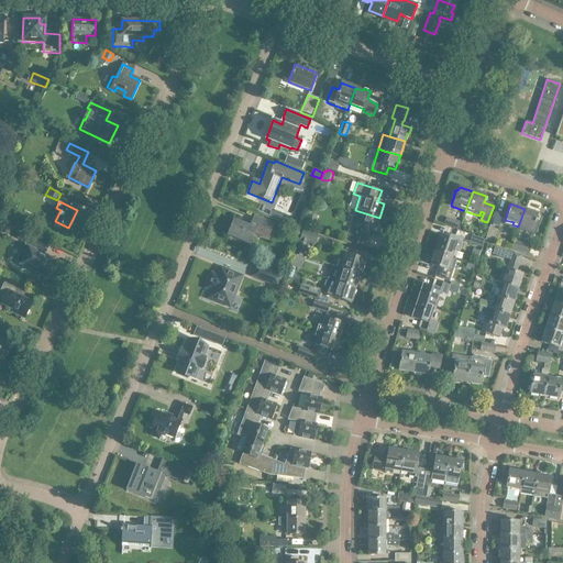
[(537,235),(541,223),(536,221),(538,213),(525,209),(518,227),(518,229),(537,235)]
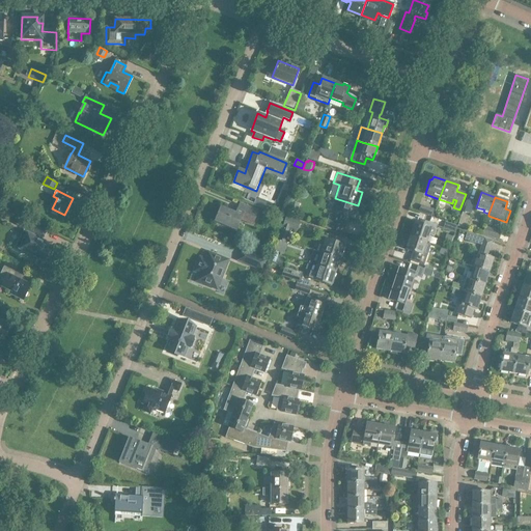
[(355,213),(358,205),(338,199),(332,215),(330,214),(325,227),(342,233),(347,217),(355,220),(357,214),(355,213)]
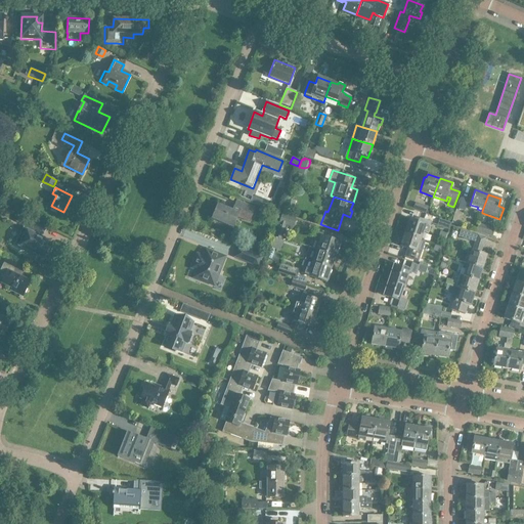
[(252,198),(250,202),(260,206),(262,202),(252,198)]
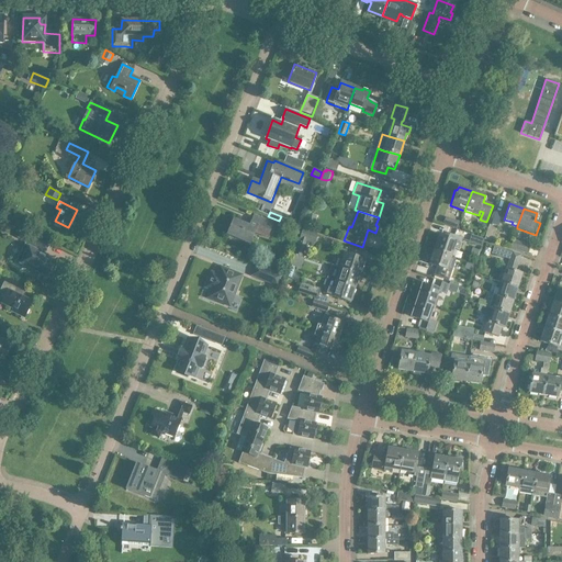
[(307,214),(304,225),(313,227),(316,217),(307,214)]
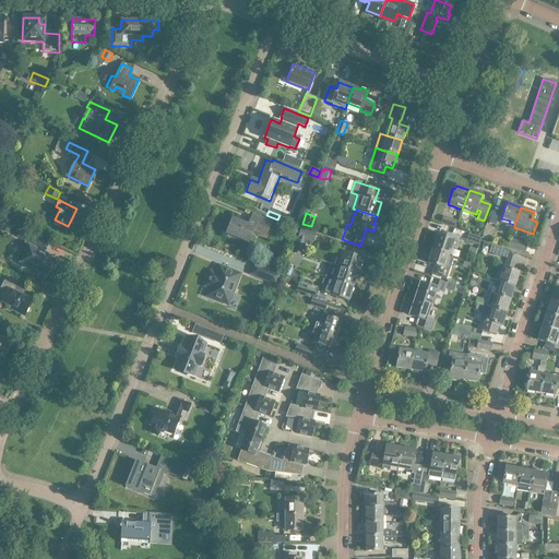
[(236,221),(232,218),(226,232),(235,234),(234,236),(240,239),(241,237),(249,240),(253,232),(265,236),(272,222),(259,216),(256,224),(250,221),(248,225),(240,222),(240,221),(236,219),(236,221)]
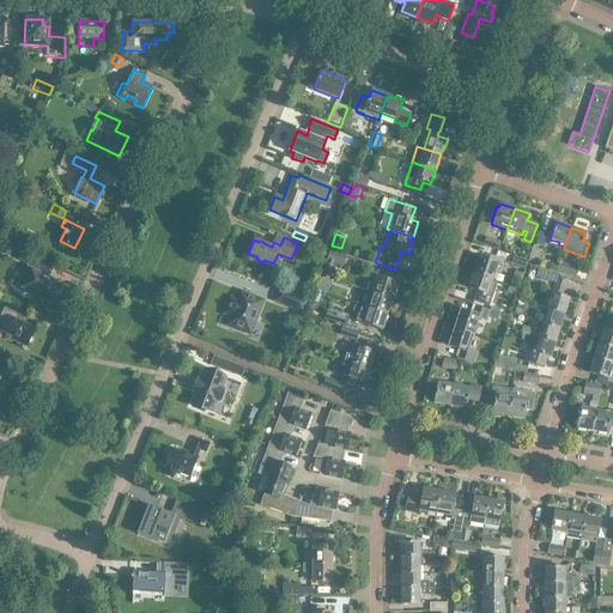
[(499,242),(486,237),(484,244),(497,249),(499,242)]
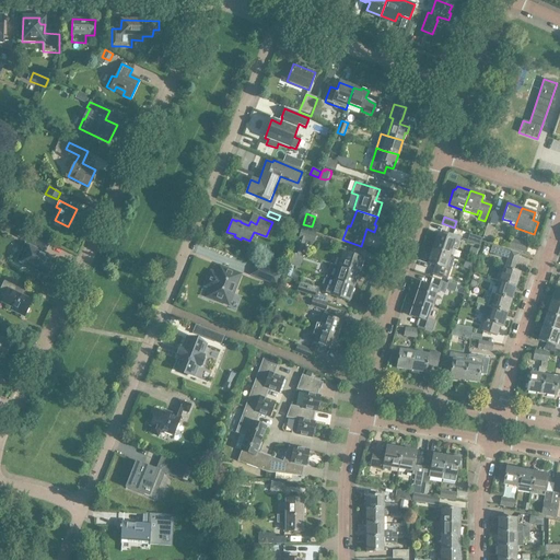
[(482,238),(490,241),(494,226),(487,224),(482,238)]
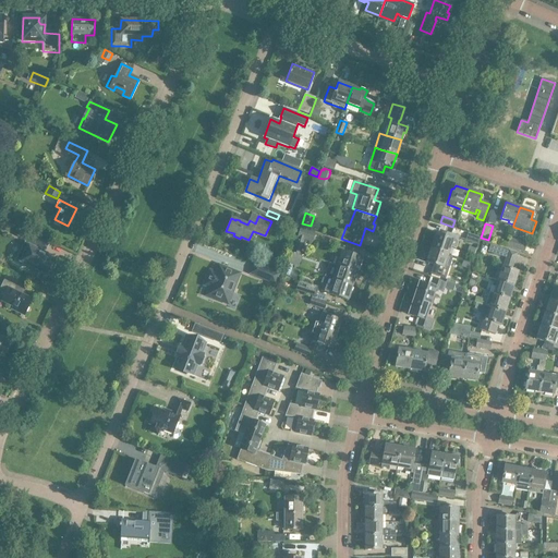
[(46,250),(49,241),(22,228),(17,235),(27,241),(26,244),(24,243),(15,261),(33,268),(32,270),(37,274),(38,271),(45,274),(49,264),(48,264),(51,257),(41,252),(43,249),(46,250)]
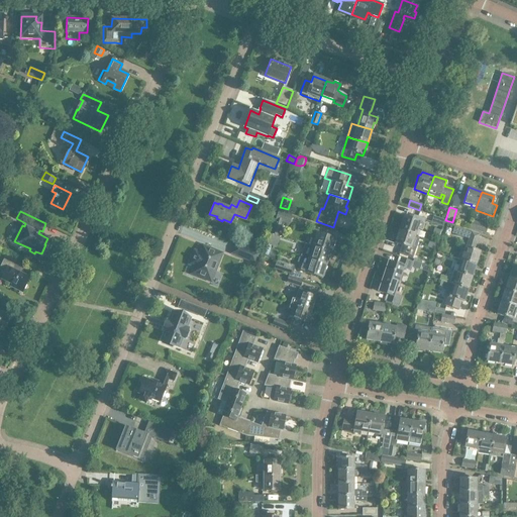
[(275,220),(273,227),(278,229),(281,222),(289,225),(291,216),(277,212),(274,220),(275,220)]
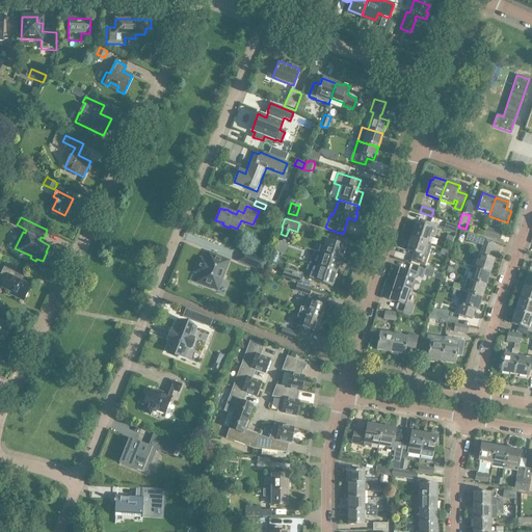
[(443,229),(455,233),(458,227),(446,222),(443,229)]
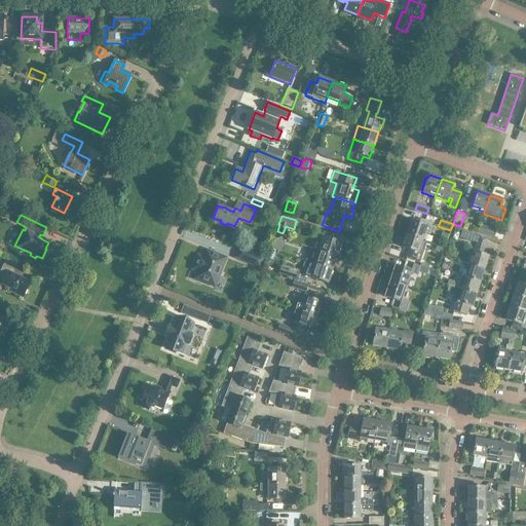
[(411,221),(406,234),(421,239),(424,232),(429,234),(431,228),(433,224),(427,222),(426,226),(411,221)]
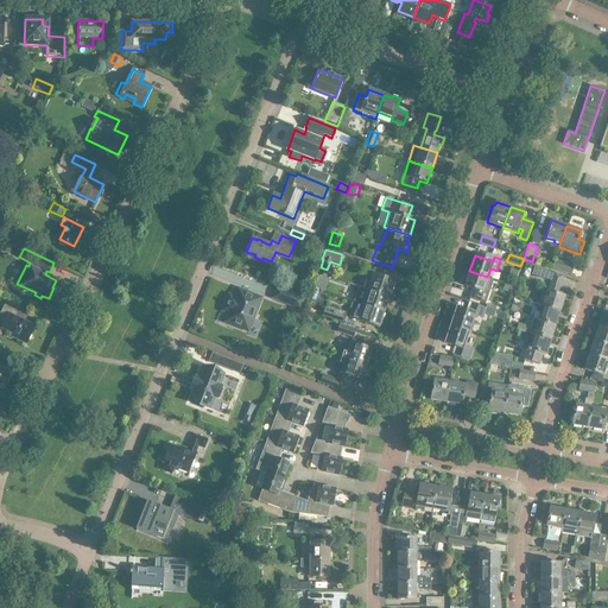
[(574,267),(555,260),(552,268),(571,274),(574,267)]
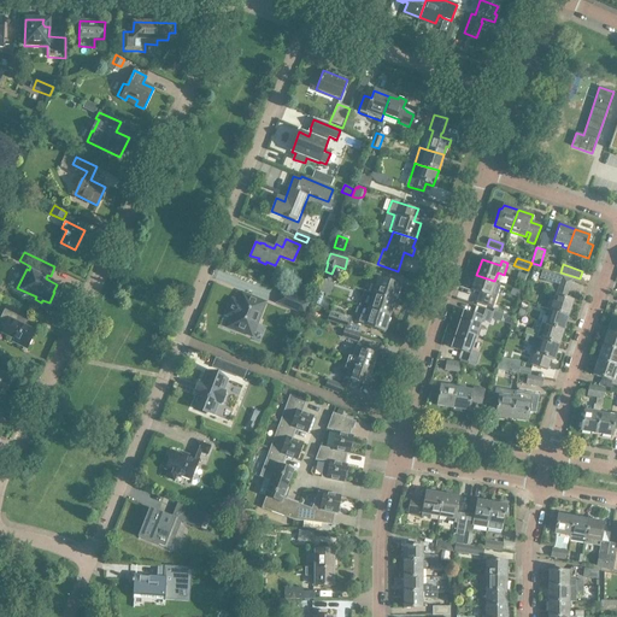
[(565,299),(571,280),(562,277),(542,271),(540,278),(559,286),(556,295),(551,311),(568,316),(573,301),(565,299)]
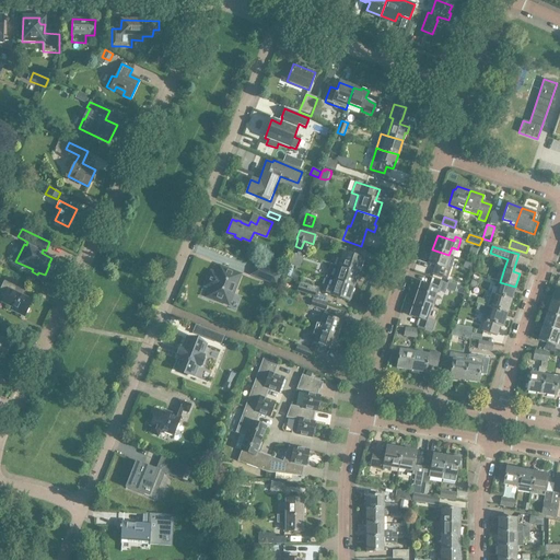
[(338,248),(333,265),(339,267),(358,273),(362,259),(352,256),(353,253),(338,248)]
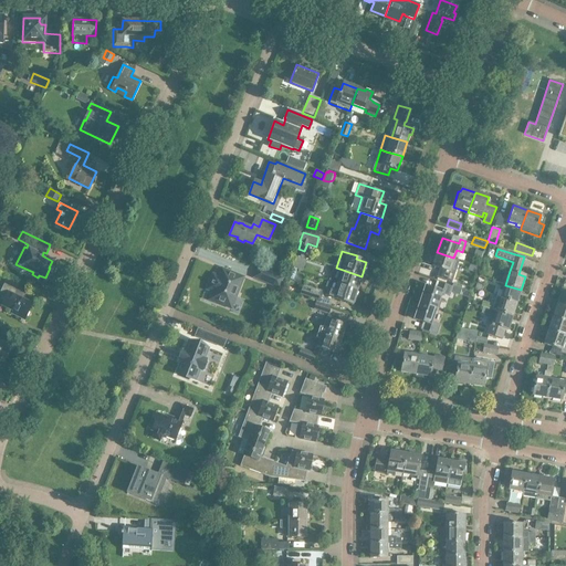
[(453,258),(437,252),(432,266),(449,272),(453,258)]
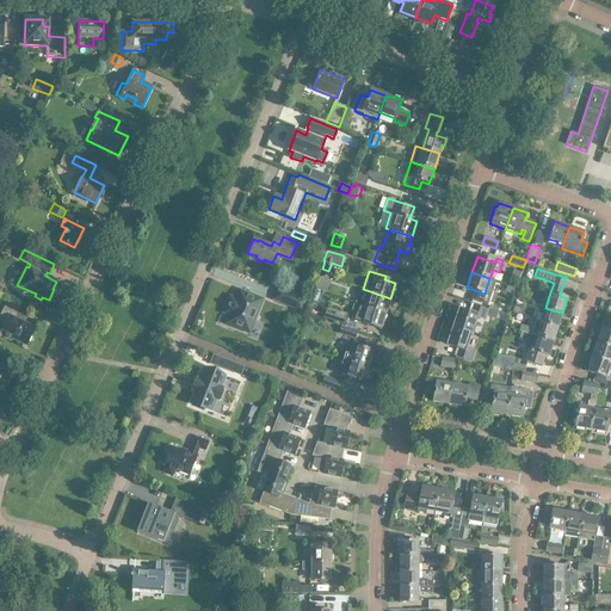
[(514,295),(517,288),(507,285),(505,292),(514,295)]
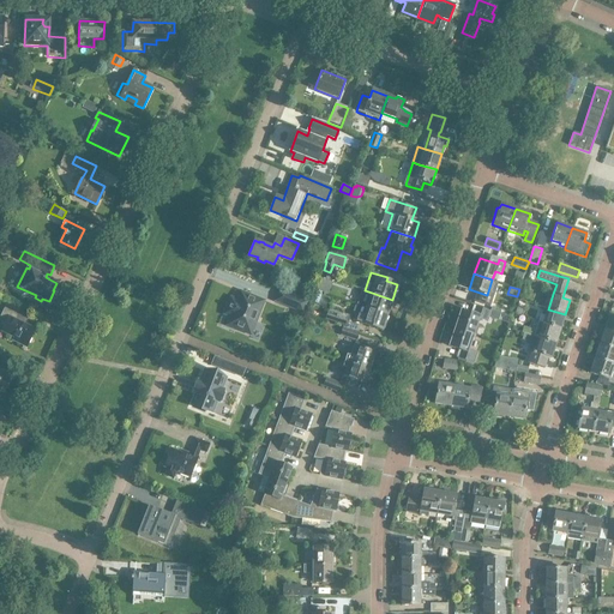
[(232,299),(224,314),(230,317),(229,320),(238,324),(236,329),(251,335),(264,301),(241,292),(238,301),(232,299)]
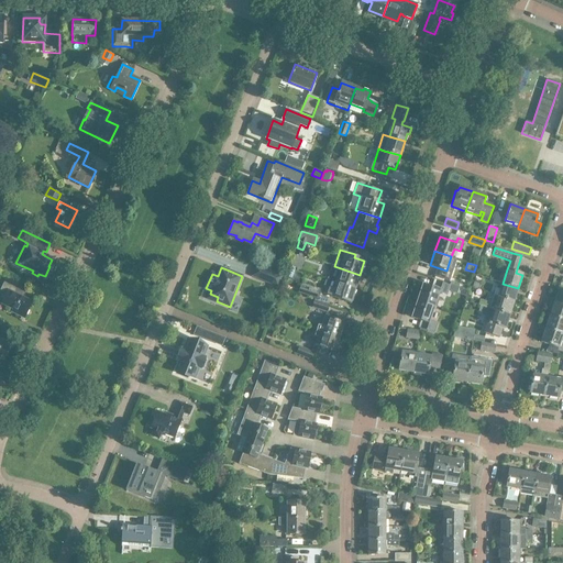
[(337,283),(355,288),(360,275),(341,268),(337,283)]
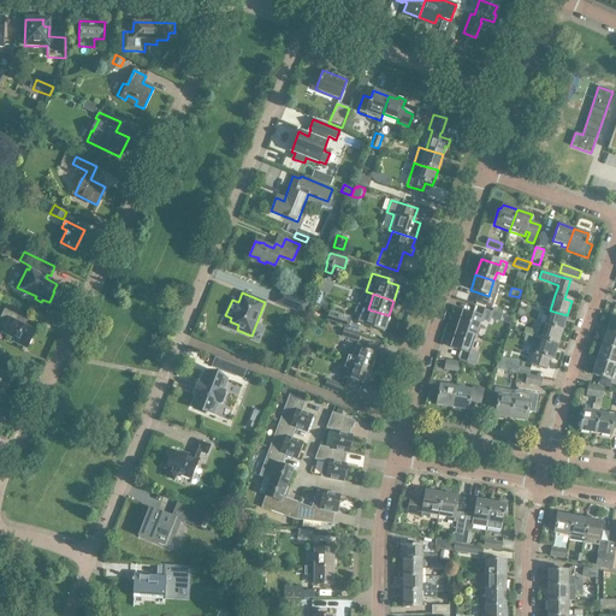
[(294,297),(289,308),(303,315),(309,303),(294,297)]
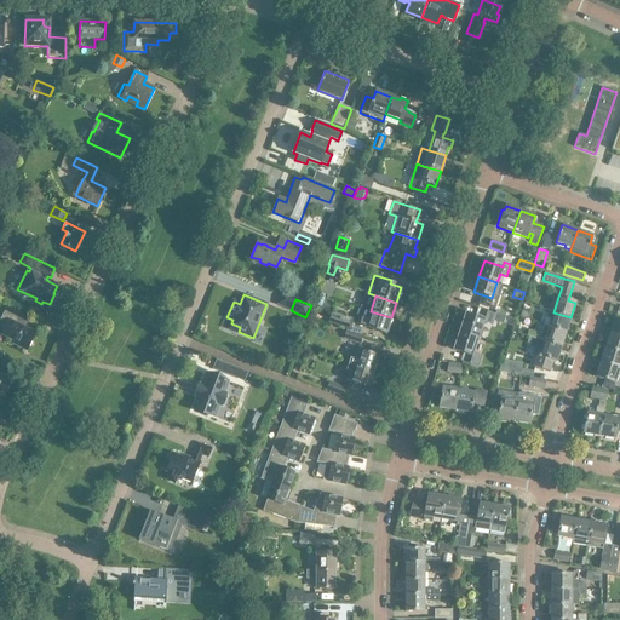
[(35,333),(24,328),(30,315),(9,304),(1,319),(9,322),(3,333),(18,342),(17,344),(27,350),(35,333)]
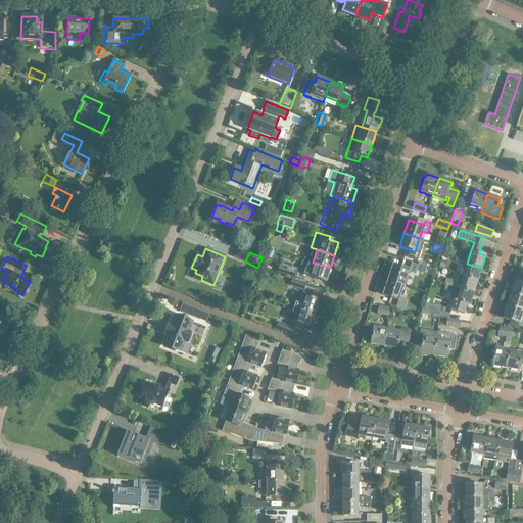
[(421,264),(434,268),(436,262),(423,256),(421,264)]
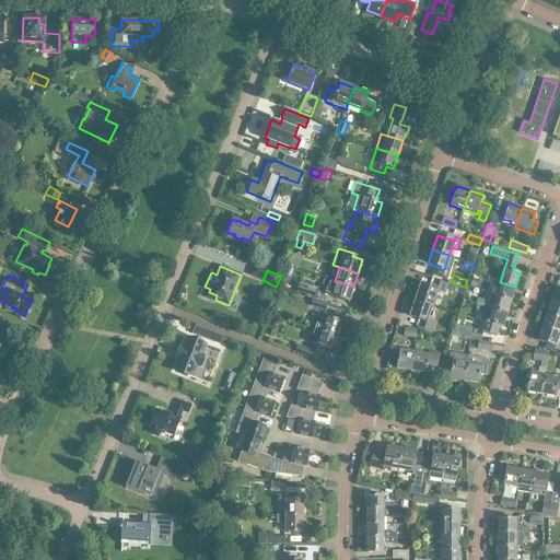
[(421,283),(416,300),(432,305),(436,291),(444,293),(444,291),(453,294),(455,287),(447,283),(447,284),(434,280),(432,287),(421,283)]
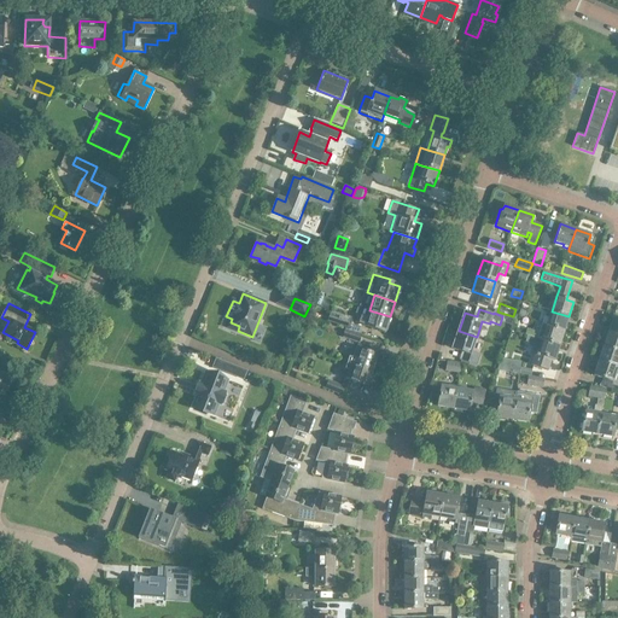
[(385,332),(390,316),(369,310),(366,319),(360,316),(357,324),(385,332)]
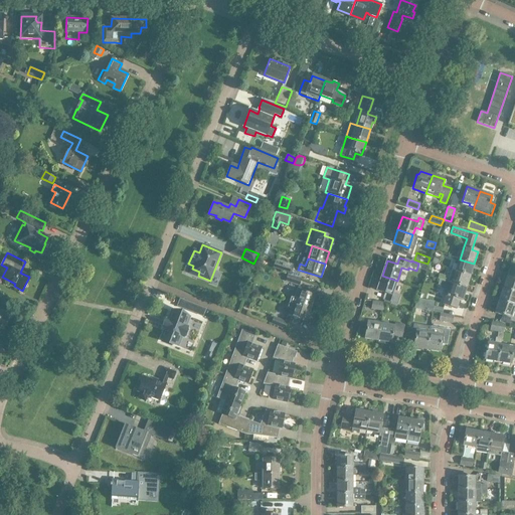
[(474,264),(460,260),(456,272),(470,276),(474,264)]
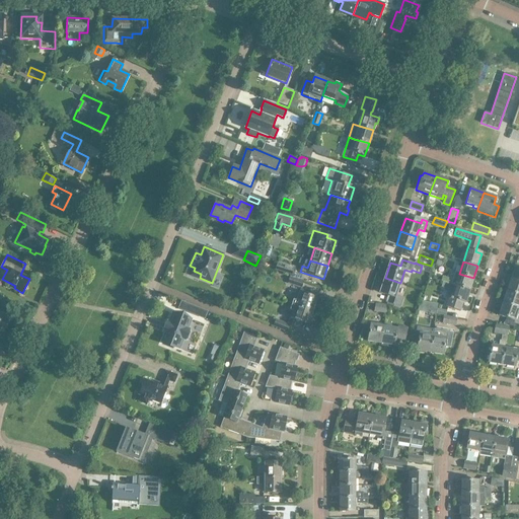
[(289,275),(292,268),(278,263),(275,270),(289,275)]
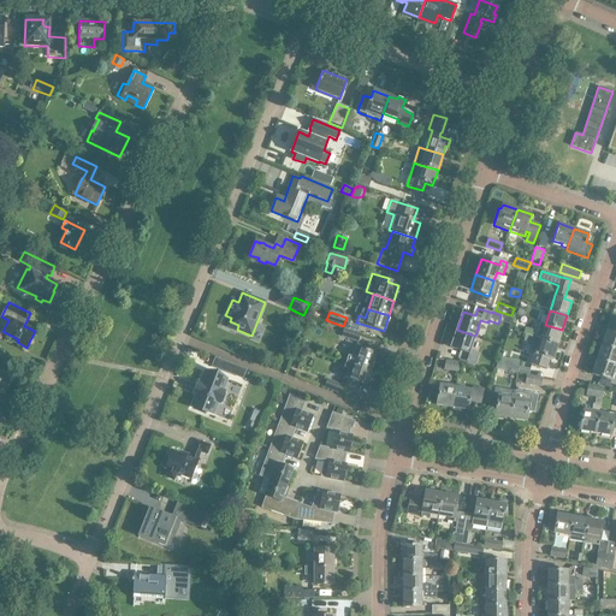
[(538,332),(526,329),(523,333),(526,335),(557,344),(562,330),(545,325),(540,323),(538,332)]
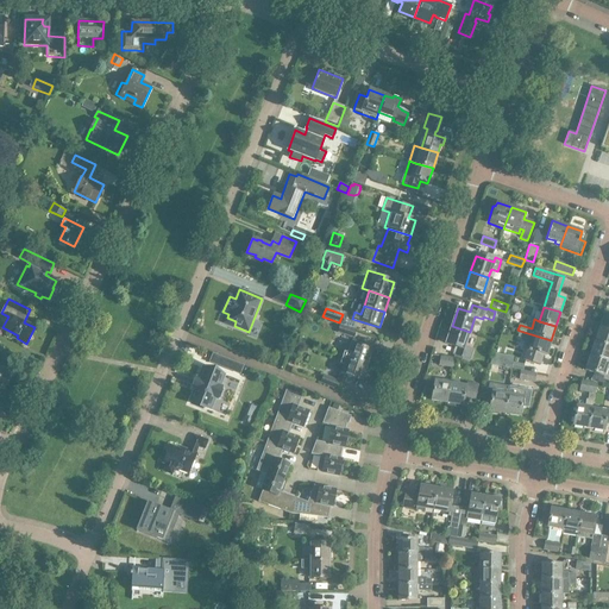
[(340,325),(338,332),(353,338),(356,330),(340,325)]
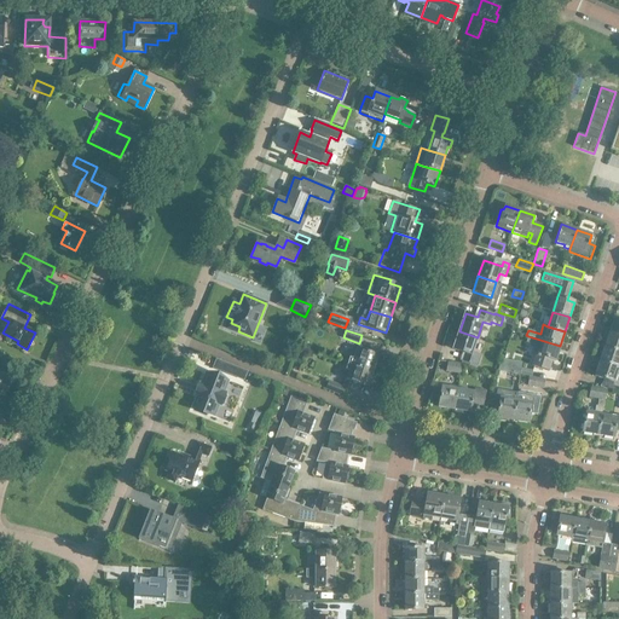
[(472,353),(478,337),(460,331),(453,350),(464,353),(462,360),(476,365),(480,356),(472,353)]
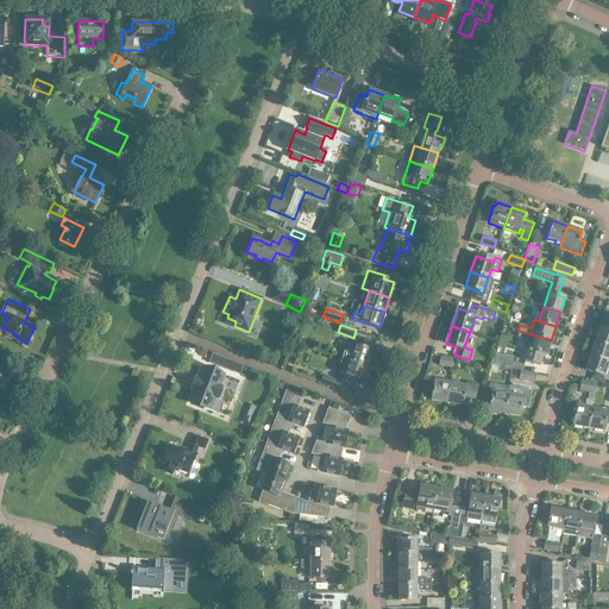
[(608,346),(608,330),(600,327),(595,341),(608,346)]
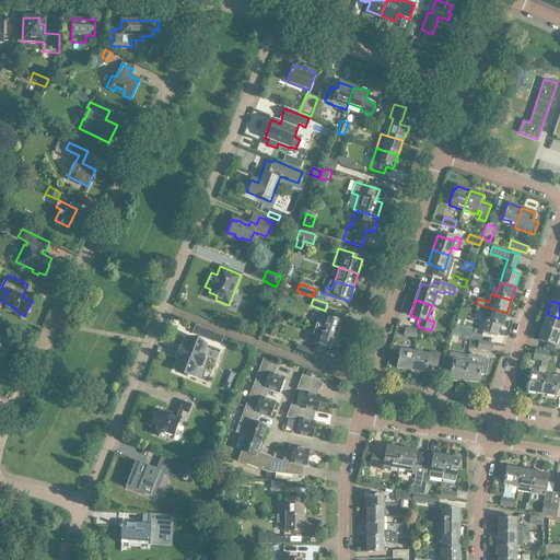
[(476,310),(489,314),(487,322),(485,322),(480,334),(496,338),(500,326),(502,327),(506,313),(478,304),(476,310)]
